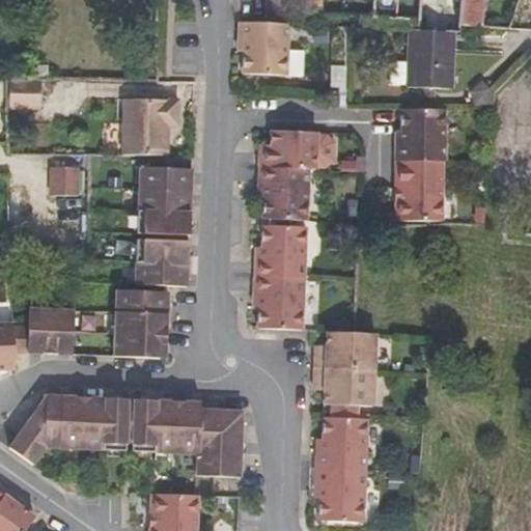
[(319,0),(302,0),(302,16),(319,17),(319,0)]
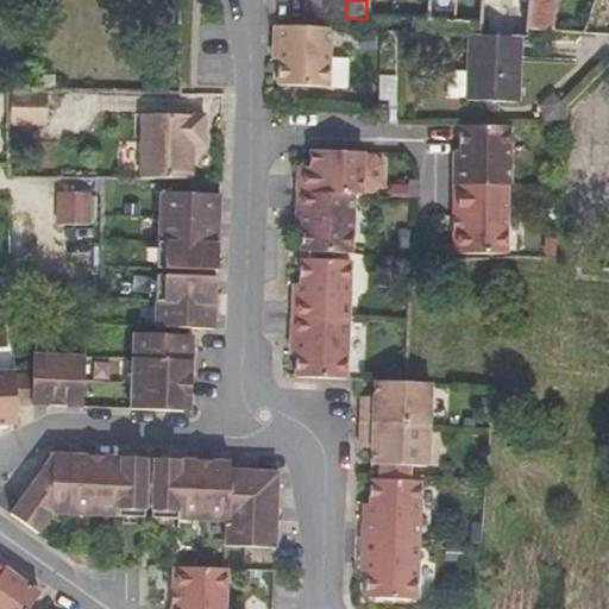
[(427,0),(426,23),(464,25),(482,26),(482,0),(427,0)]
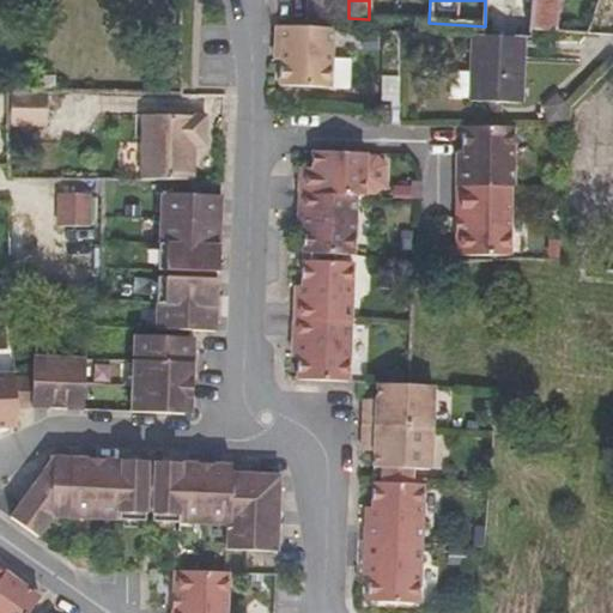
[(530,0),(485,0),(485,26),(467,25),(466,35),(473,36),(523,38),(529,38),(529,31),(530,0)]
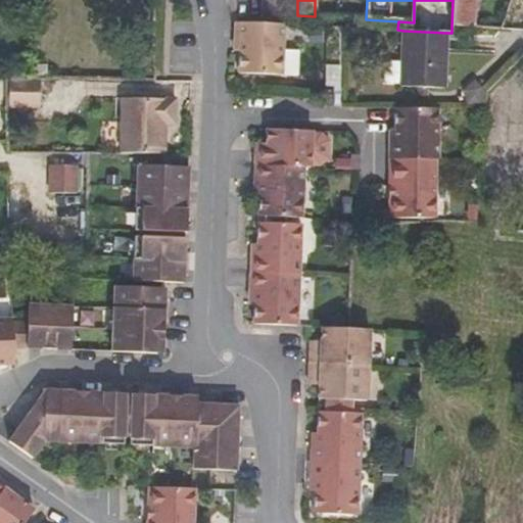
[(453,0),(452,27),(476,28),(478,0),(453,0)]
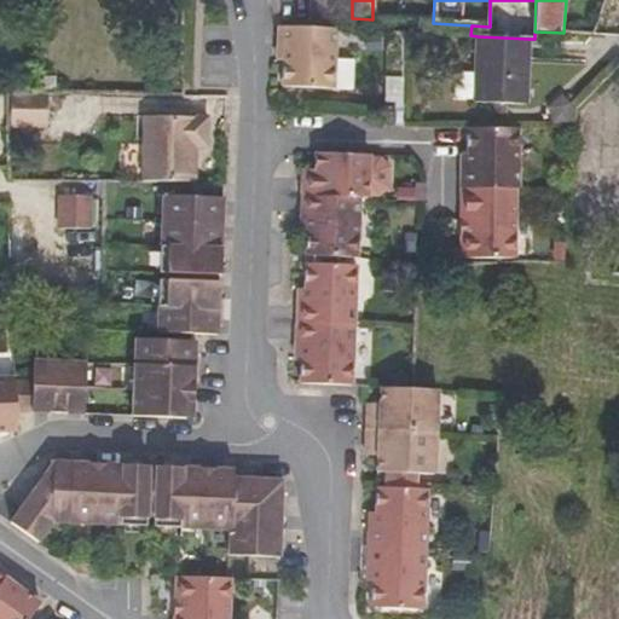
[(287,46),(285,63),(285,74),(284,86),(334,87),(336,30),(281,27),(279,46),(287,46)]
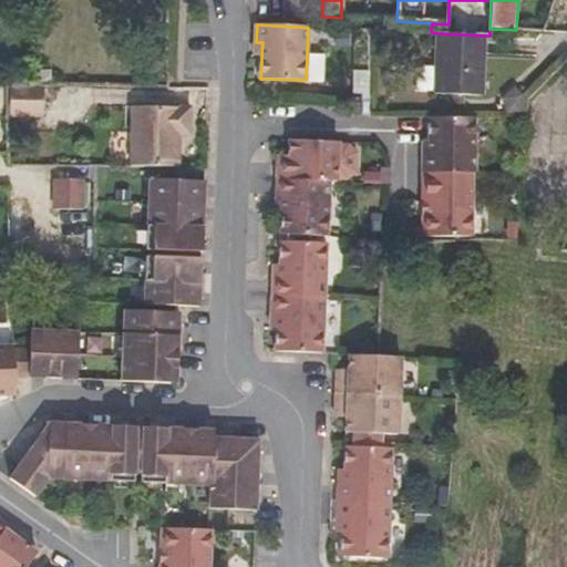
[(482,96),(484,35),(437,33),(436,69),(435,91),(435,94),(453,95),(464,95),(482,96)]
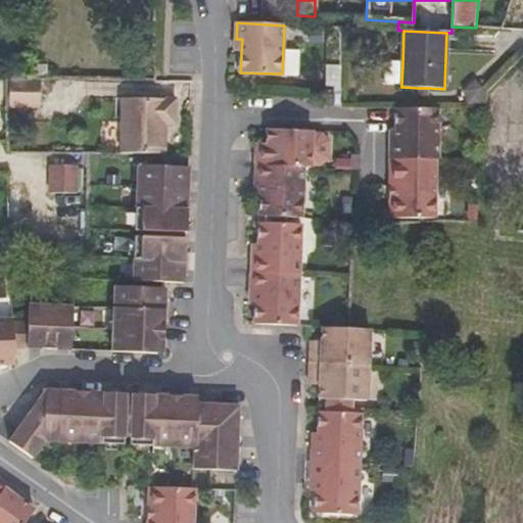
[(401,84),(402,63),(391,63),(387,67),(387,72),(386,80),(390,84),(401,84)]
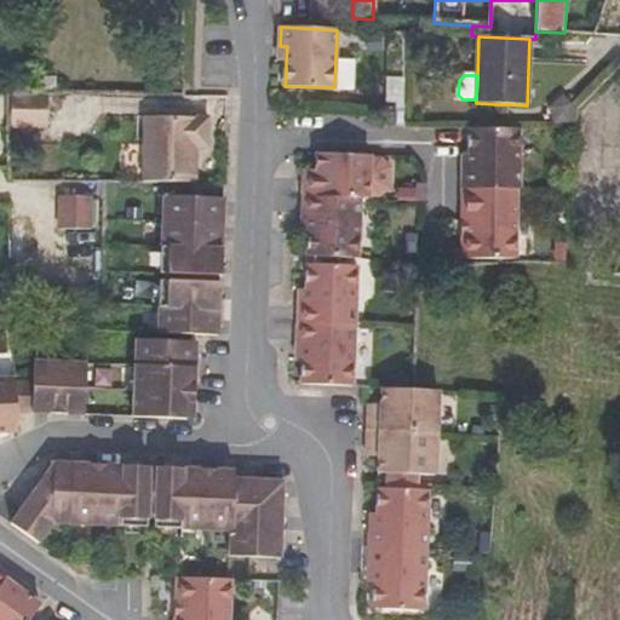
[(50,93),(7,93),(7,124),(50,124),(50,93)]
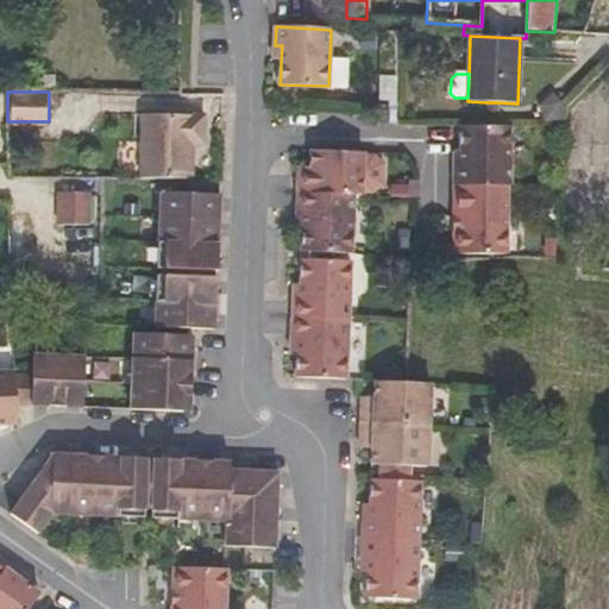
[(552,94),(551,94),(537,106),(542,123),(560,123),(559,102),(552,94)]
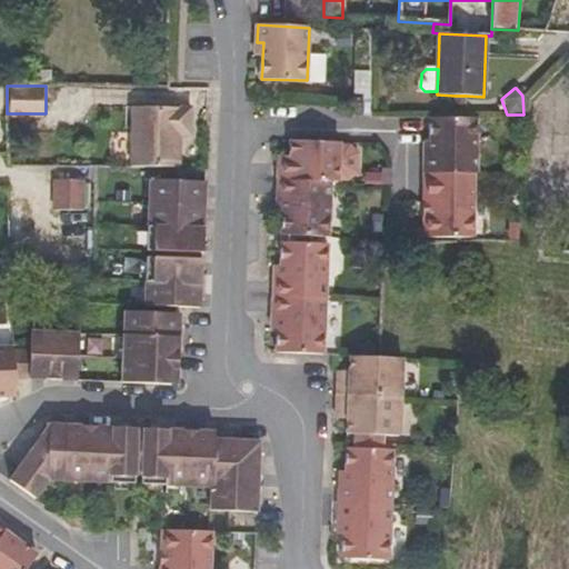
[(465,106),(466,96),(455,96),(455,106),(465,106)]
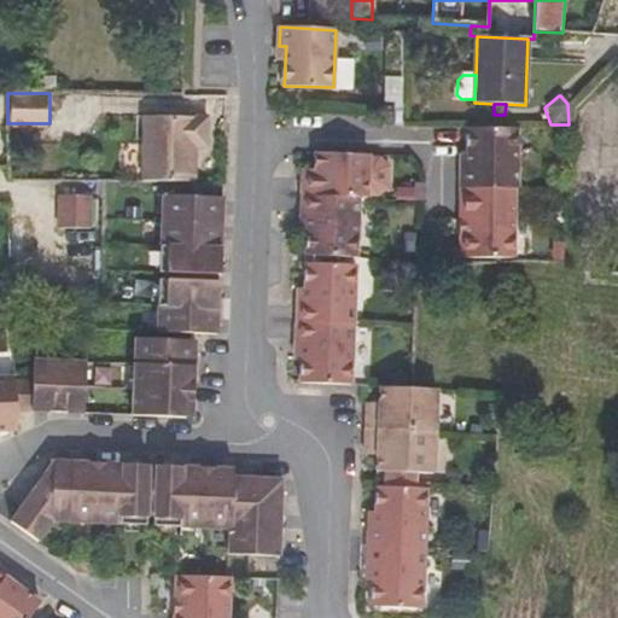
[(205,117),(141,117),(141,182),(193,182),(193,147),(205,147),(205,117)]
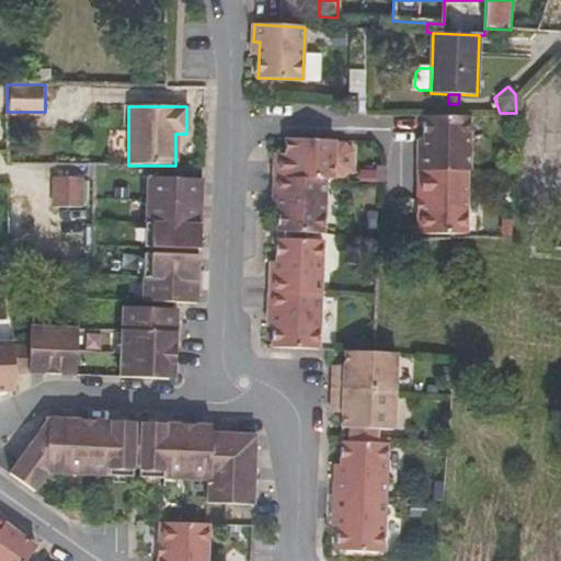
[(425,115),(425,139),(425,155),(420,155),(420,172),(467,172),(471,172),(471,115),(425,115)]
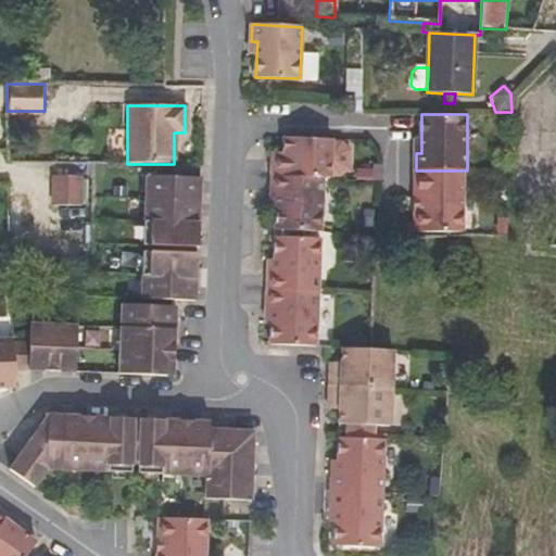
[(272,160),(272,177),(324,178),(331,179),(331,140),(285,138),(283,153),(282,160),(272,160)]
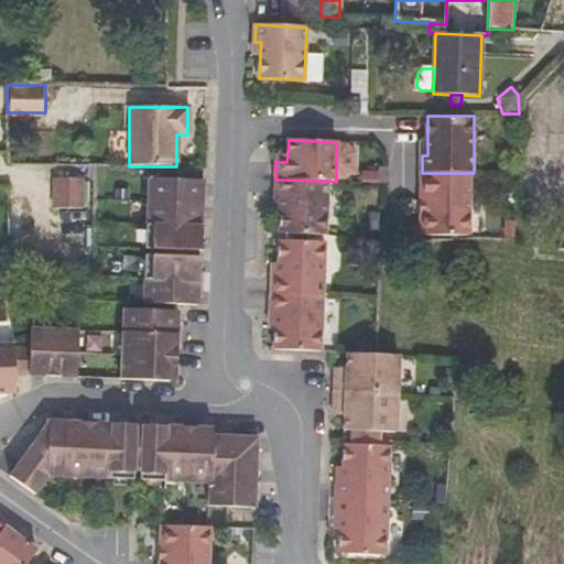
[(426,202),(425,236),(469,236),(469,173),(422,173),(422,190),(422,201),(426,202)]
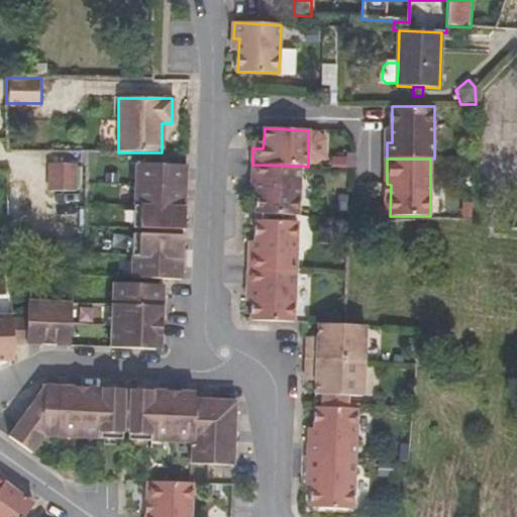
[(137,162),(136,185),(186,187),(187,165),(137,162)]
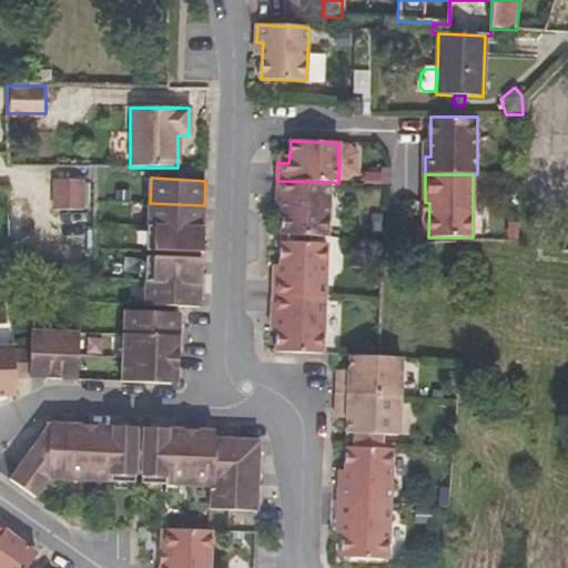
[(277,181),(276,200),(283,200),(283,212),(281,235),(327,239),(331,182),(277,181)]
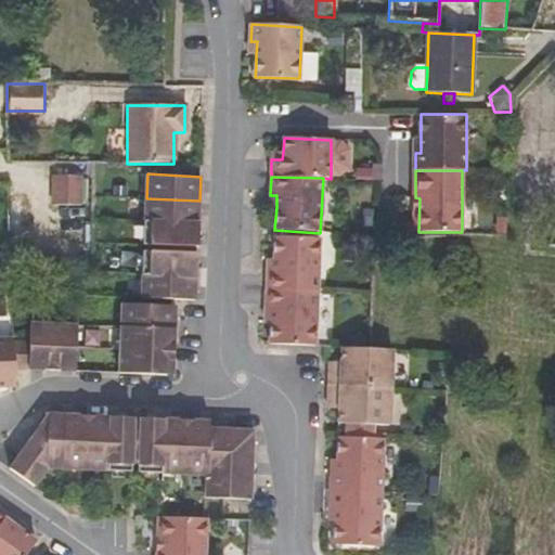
[(85,178),(55,178),(55,207),(84,207),(85,178)]
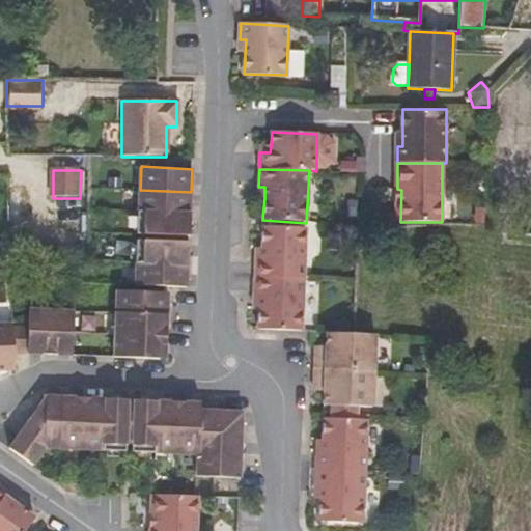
[(8,195),(19,195),(19,177),(7,177),(7,188),(8,195)]
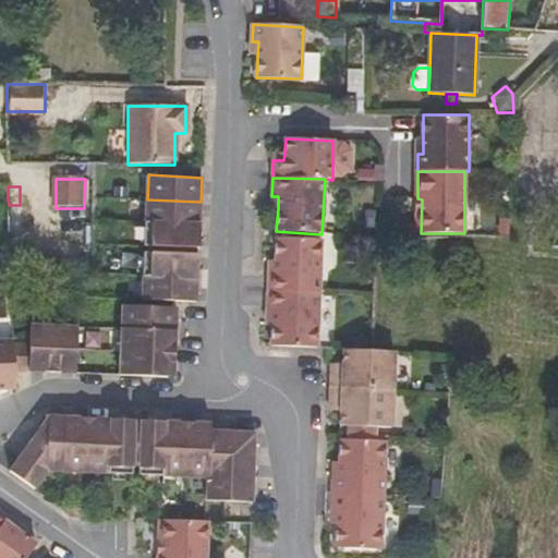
[(147,199),(146,222),(199,225),(201,202),(147,199)]
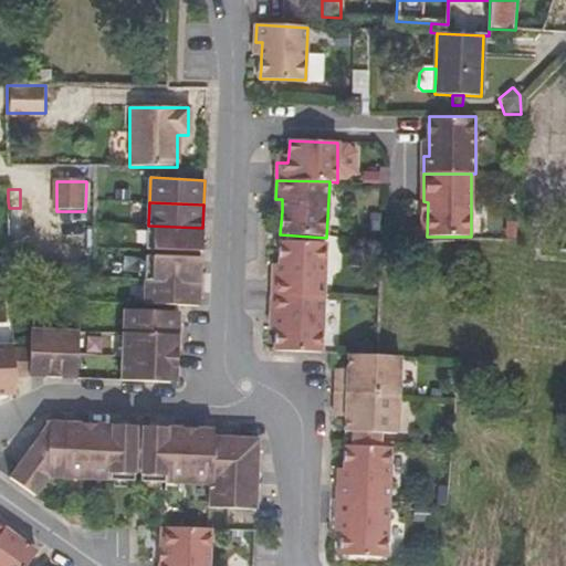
[(148,226),(147,250),(201,252),(202,228),(148,226)]
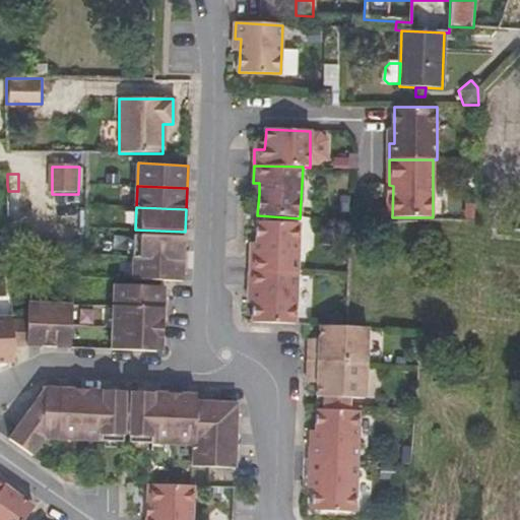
[(250,256),(250,271),(298,273),(300,223),(258,221),(257,244),(256,256),(250,256)]
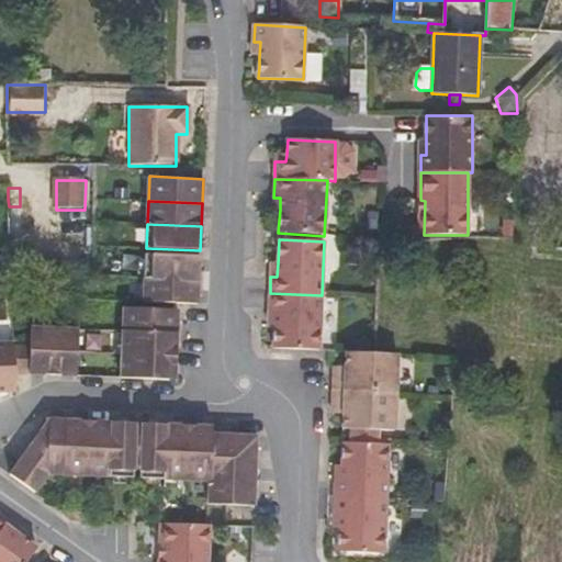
[(406,266),(406,239),(378,239),(378,266),(406,266)]
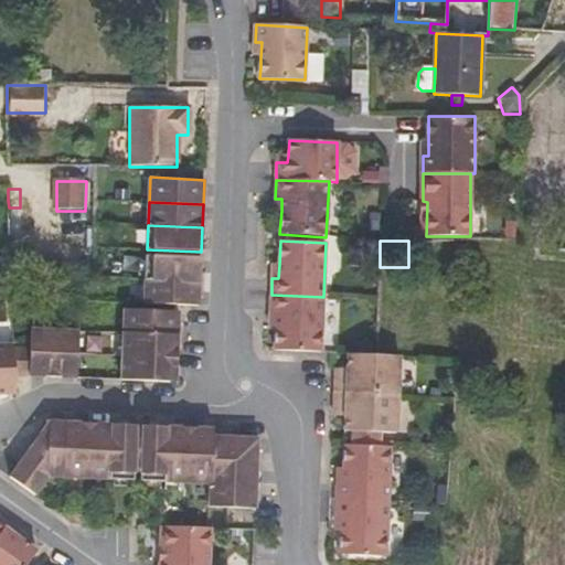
[(146,255),(145,279),(200,283),(201,258),(146,255)]
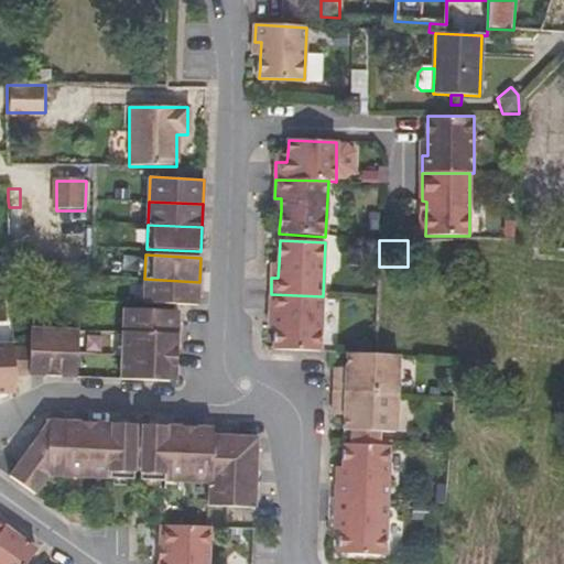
[(144,279),(143,303),(180,305),(198,306),(199,282),(144,279)]
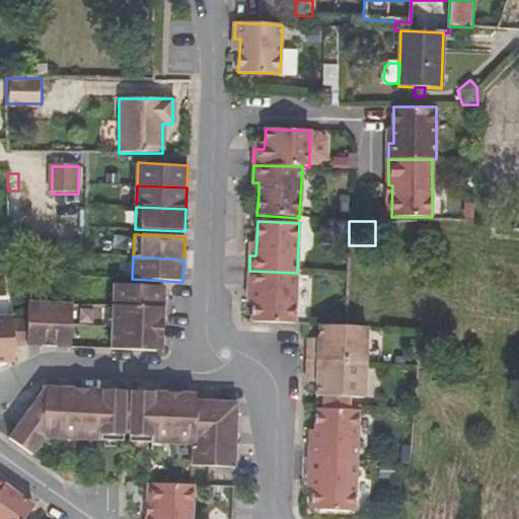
[(249,271),(248,287),(254,288),(253,300),(252,322),(295,324),(297,273),(249,271)]
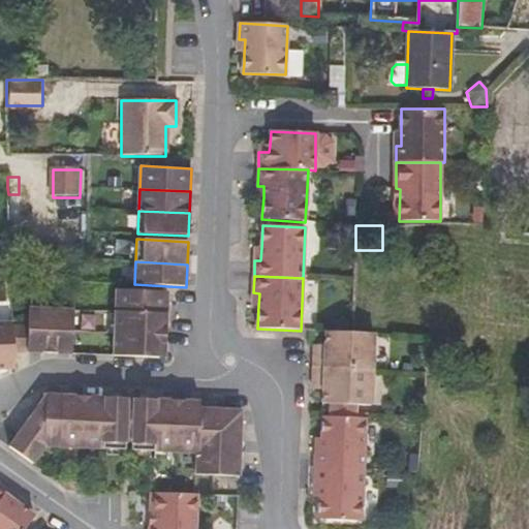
[(118,289),(117,313),(167,315),(168,291),(118,289)]
